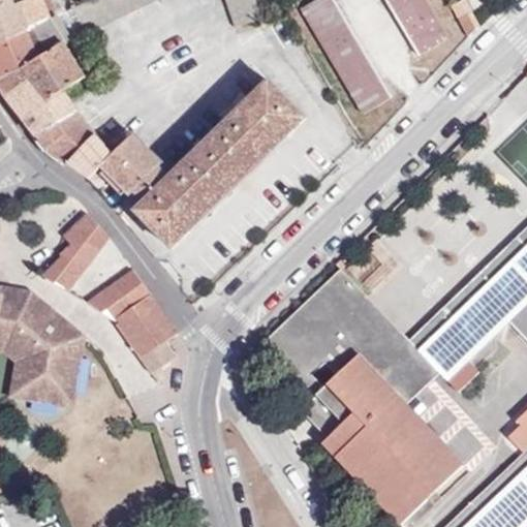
[(0,40),(27,30),(26,27),(49,17),(41,0),(22,0),(14,3),(12,0),(9,0),(0,3),(0,40)]
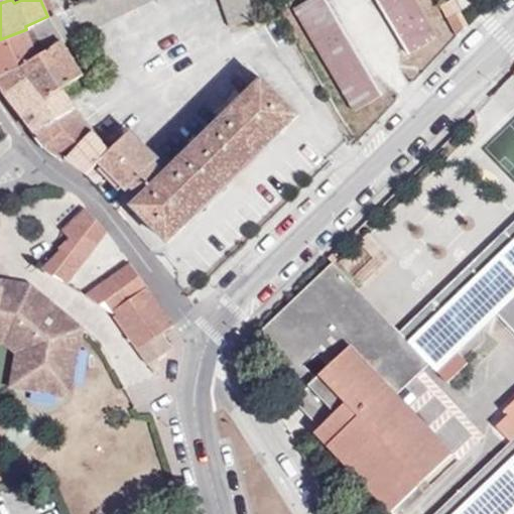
[(57,11),(62,9),(58,0),(40,0),(47,16),(57,11)]
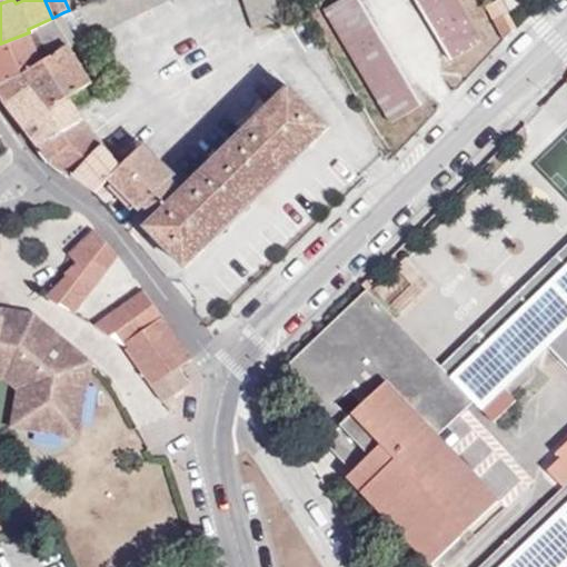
[(278,18),(277,10),(272,0),(90,0),(77,7),(92,35),(117,23),(161,0),(242,0),(251,27),(278,18)]
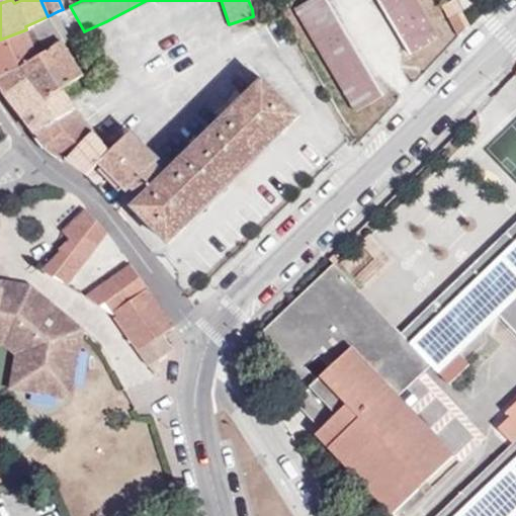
[(382,93),(326,0),(305,0),(293,7),(355,110),(382,93)]
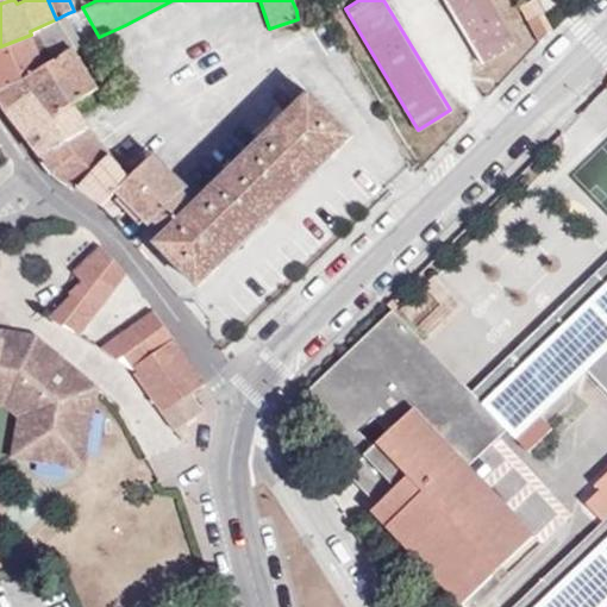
[(513,43),(487,0),(443,0),(480,62),(513,43)]
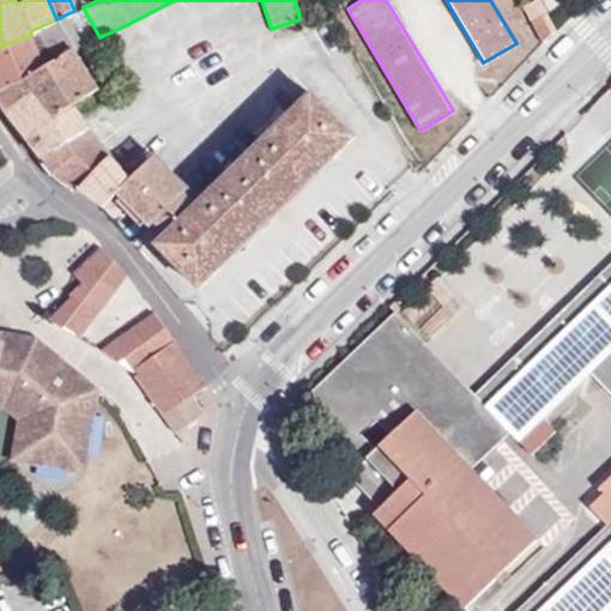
[(528,0),(521,4),(530,19),(545,12),(538,0),(528,0)]
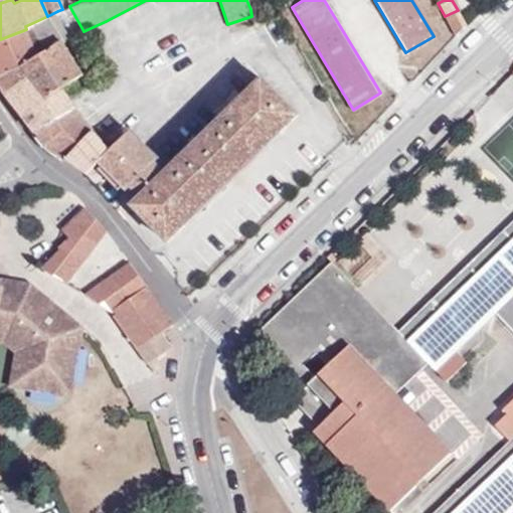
[(83,31),(69,6),(64,8),(73,25),(70,25),(76,35),(83,31)]
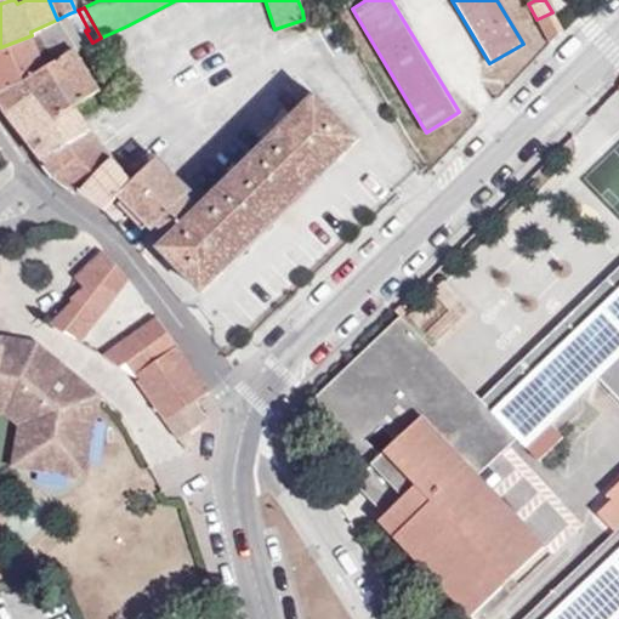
[(0,97),(6,111),(35,90),(56,117),(74,104),(98,89),(75,51),(92,43),(85,30),(89,30),(78,10),(75,11),(69,13),(57,20),(30,32),(32,35),(45,66),(26,78),(0,90),(0,97)]
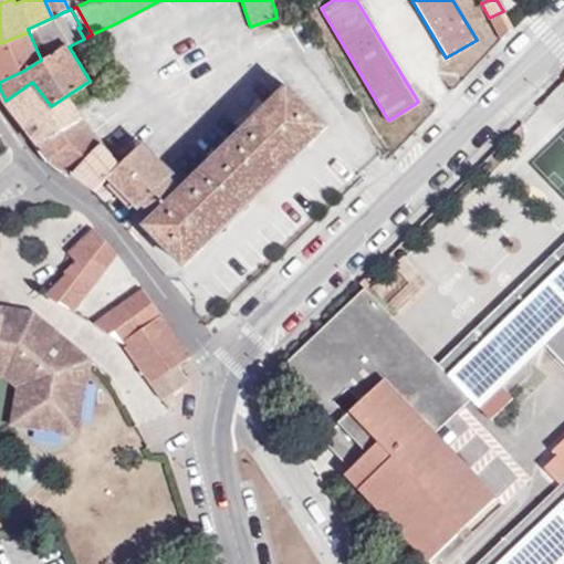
[(489,18),(500,40),(512,29),(503,11),(489,18)]
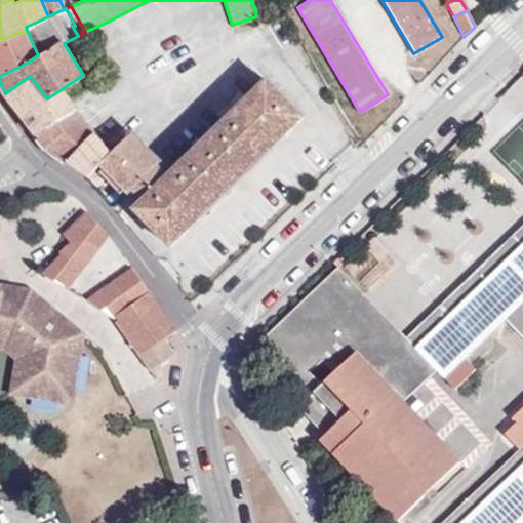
[(0,76),(22,66),(38,55),(27,30),(0,40),(0,76)]
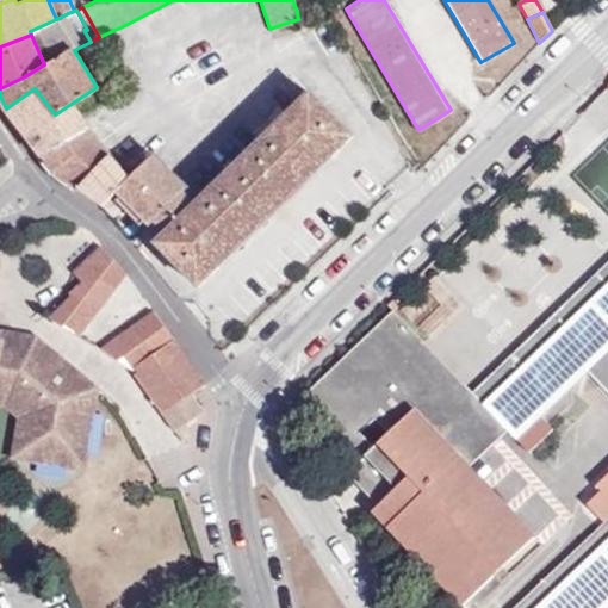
[(6,109),(42,155),(86,125),(79,112),(73,103),(55,115),(35,88),(6,109)]
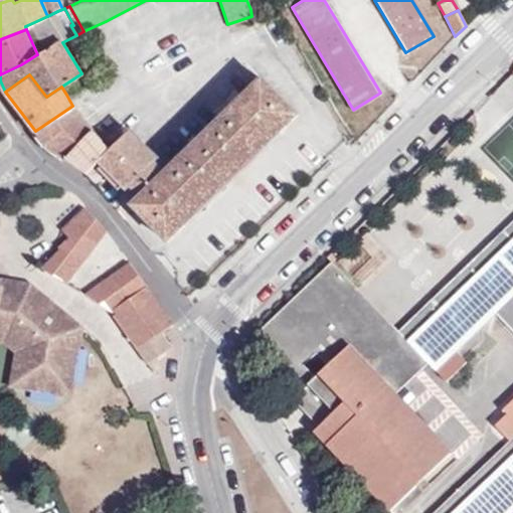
[(108,150),(98,160),(125,187),(128,184),(140,195),(131,204),(166,240),(184,223),(180,220),(276,127),(280,131),(297,114),(262,77),(241,97),(233,90),(224,101),(213,110),(220,118),(164,172),(152,160),(155,156),(129,129),(108,150)]
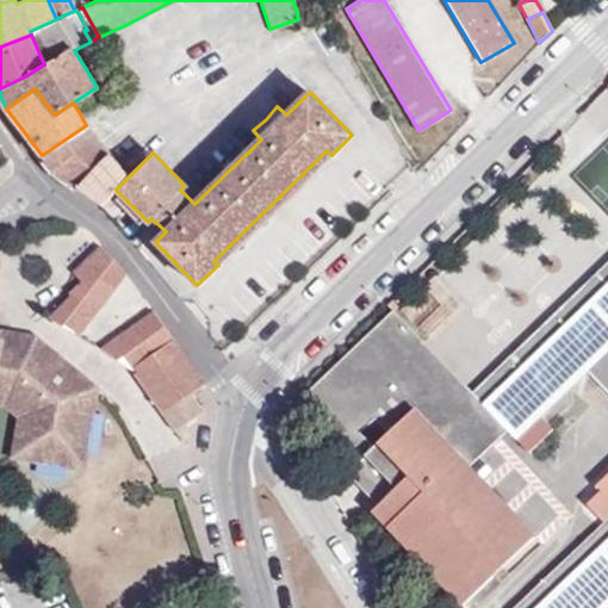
[(54,169),(75,187),(110,153),(99,141),(86,125),(42,155),(54,169)]
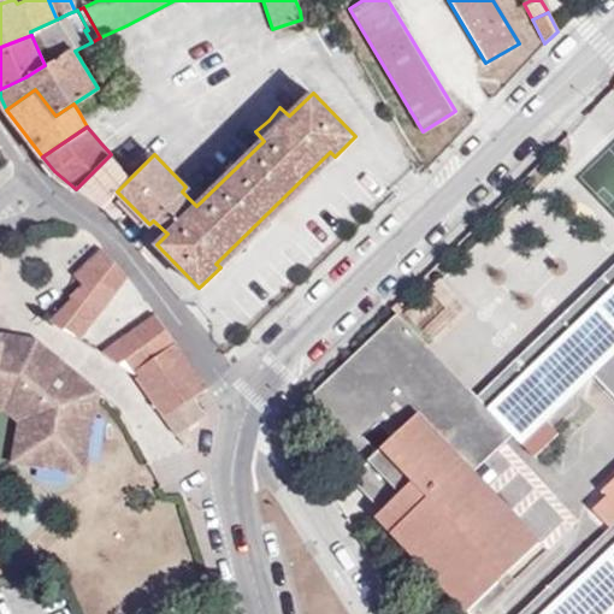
[(336,158),(335,157),(330,152),(216,264),(220,267),(222,269),(336,158)]
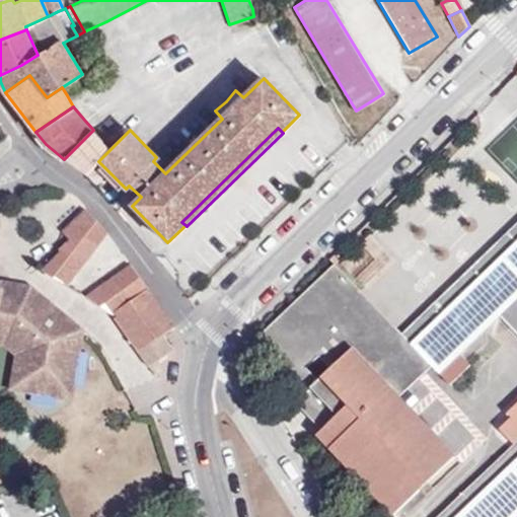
[(64,159),(86,174),(98,161),(108,151),(93,130),(64,159)]
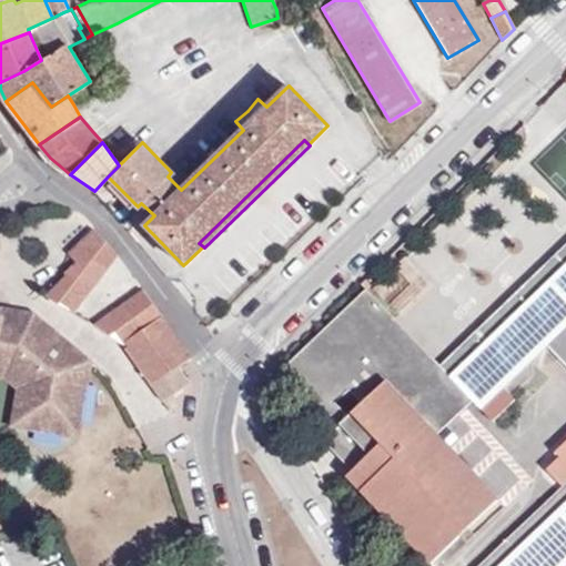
[(64,275),(44,295),(72,311),(117,253),(92,228),(67,253),(74,261),(62,273),(64,275)]
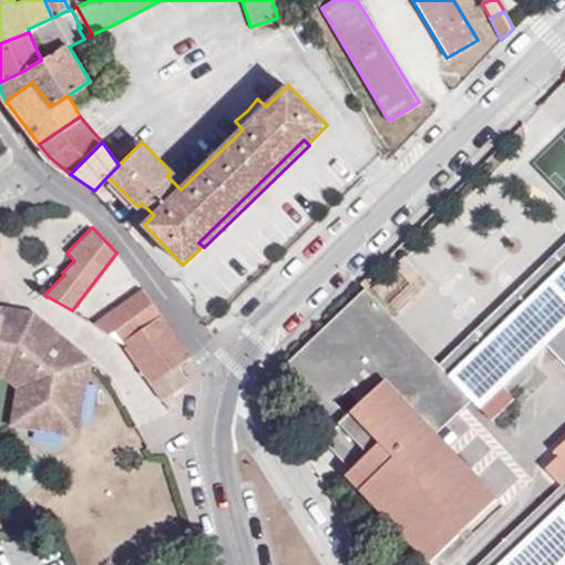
[(564,240),(439,363),(365,286),(276,370),(331,428),(335,424),(365,454),(350,468),(345,472),(430,561),(496,495),(433,431),(470,397),(490,417),(512,397),(502,386),(495,379),(544,330),(564,351),(564,240)]
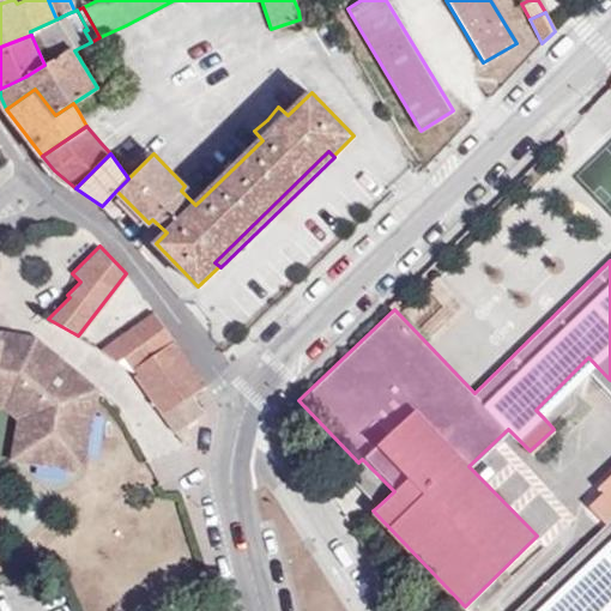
[(153,310),(101,350),(131,369),(133,368),(174,340),(153,310)]
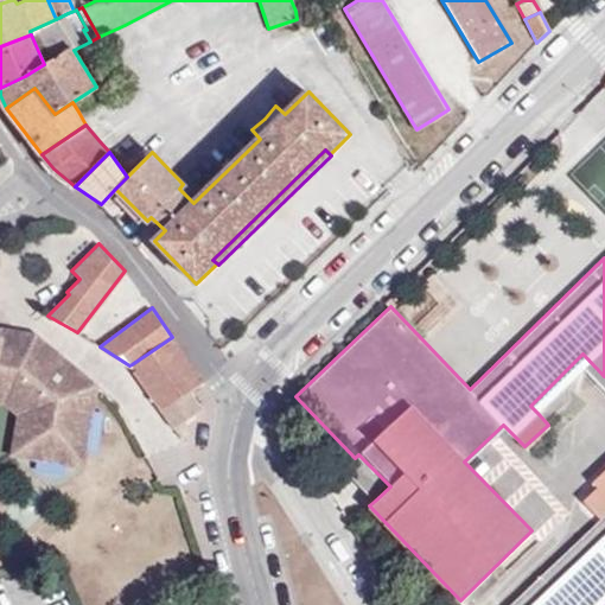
[(95,384),(32,331),(0,325),(0,399),(18,402),(10,452),(81,466),(95,384)]
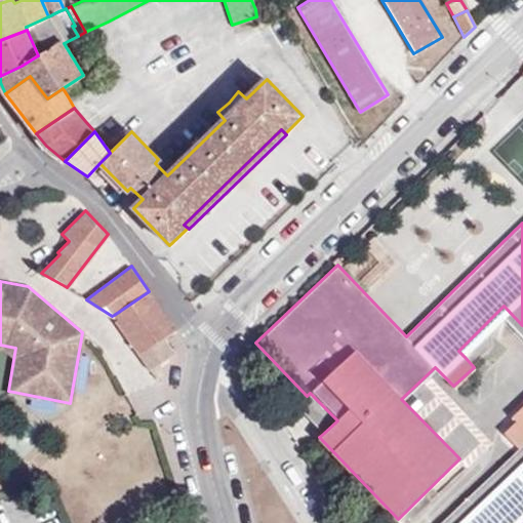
[(117,319),(115,320),(121,329),(131,345),(138,354),(164,336),(160,331),(170,323),(149,291),(114,315),(117,319)]
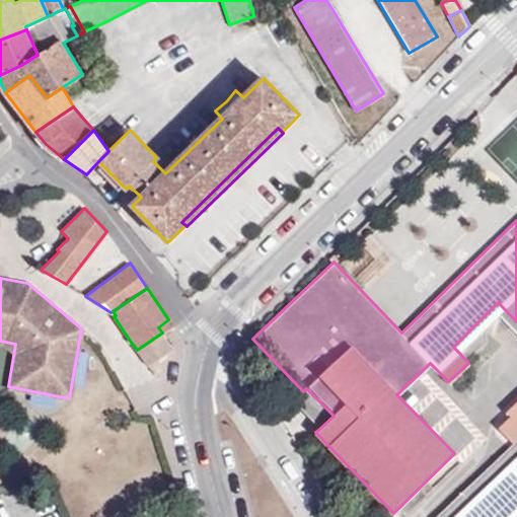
[(516,321),(498,302),(453,347),(459,353),(499,313),(516,331),(516,321)]
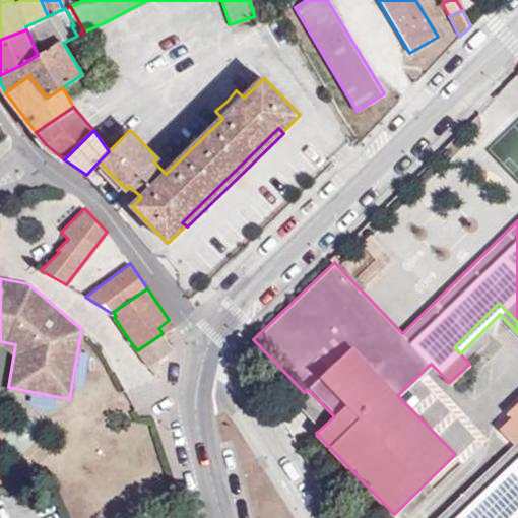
[(158,328),(163,333),(173,326),(169,320),(158,328)]
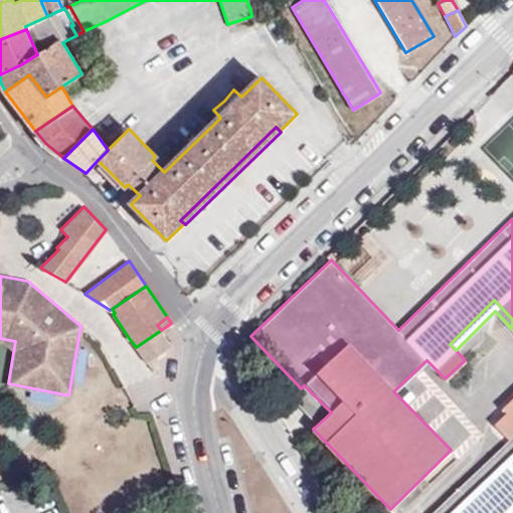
[(304,385),(301,388),(291,396),(318,424),(331,412),(304,385)]
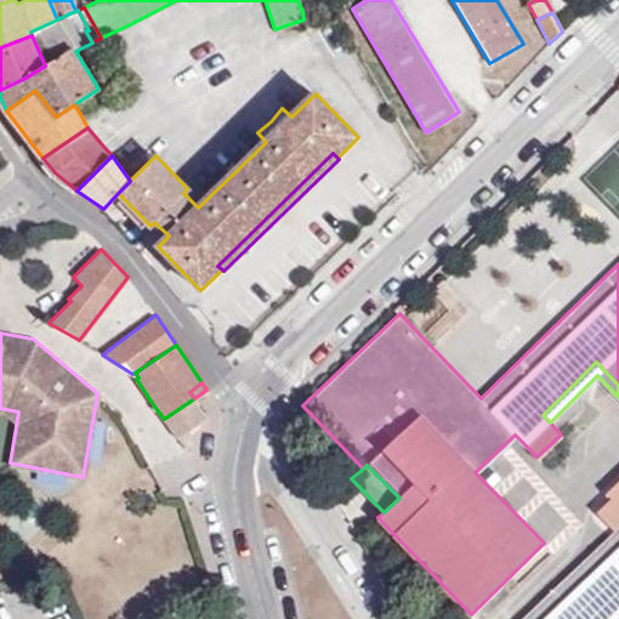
[(600,618),(618,601),(618,478),(606,492),(611,495),(596,511),(615,531),(521,618),(600,618)]
